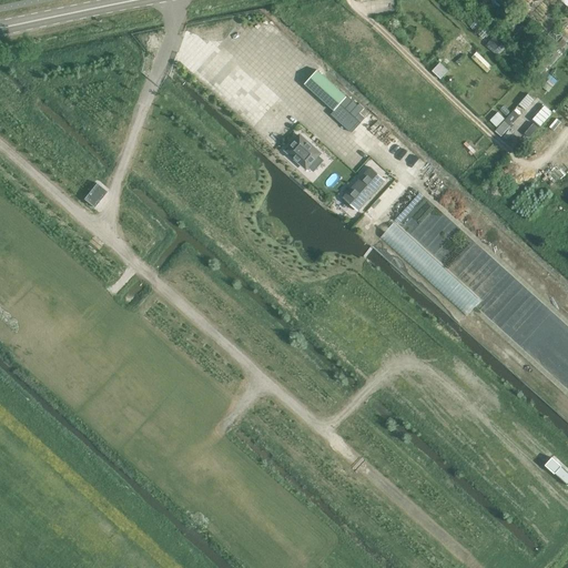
[(468,56),(475,50),(460,34),(455,40),(468,56)]
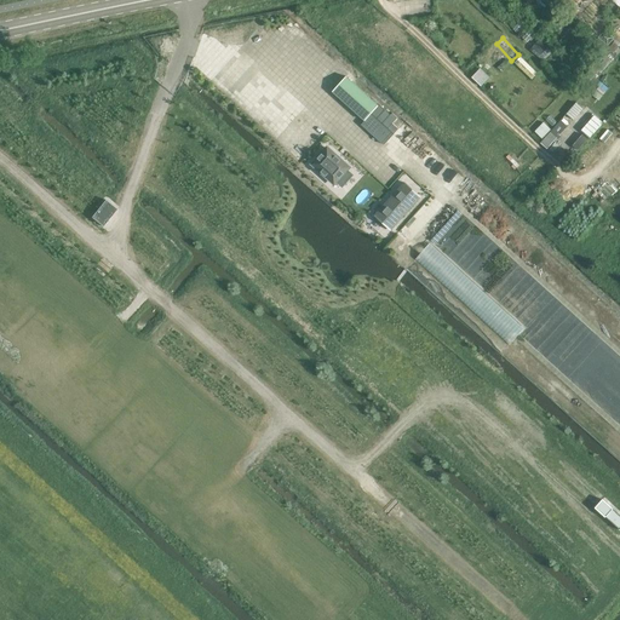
[(532,49),(545,58),(552,50),(539,40),(532,49)]
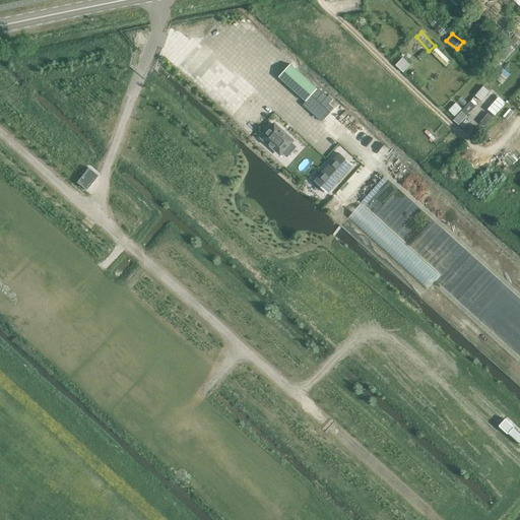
[(433,51),(446,66),(451,61),(438,47),(433,51)]
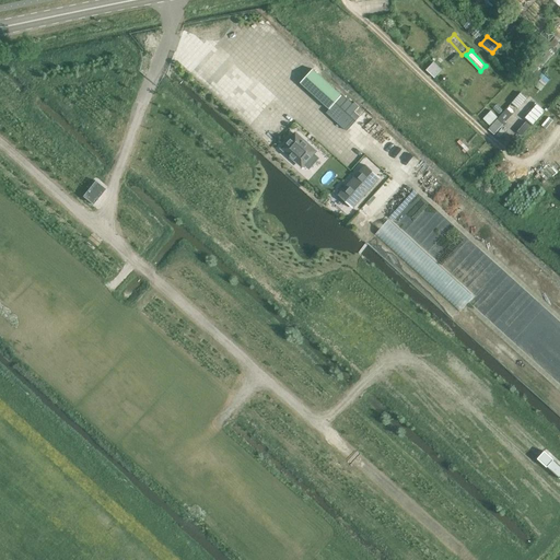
[(434,59),(441,65),(447,58),(441,53),(434,59)]
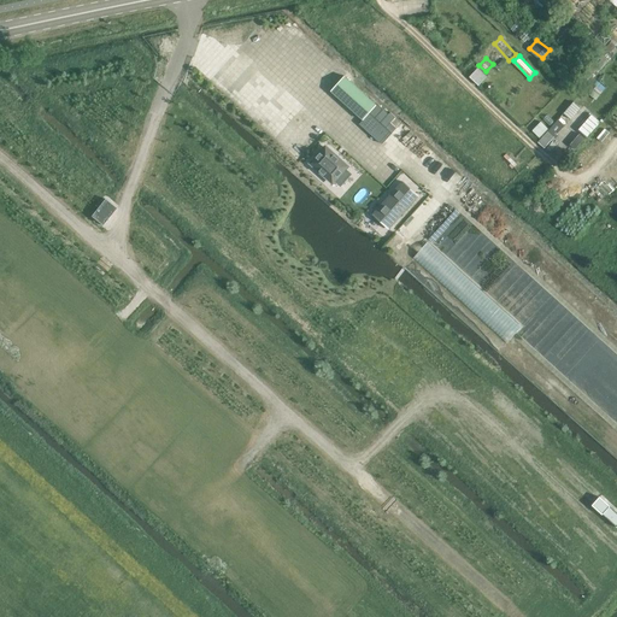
[(481,86),(489,76),(480,66),(470,76),(481,86)]
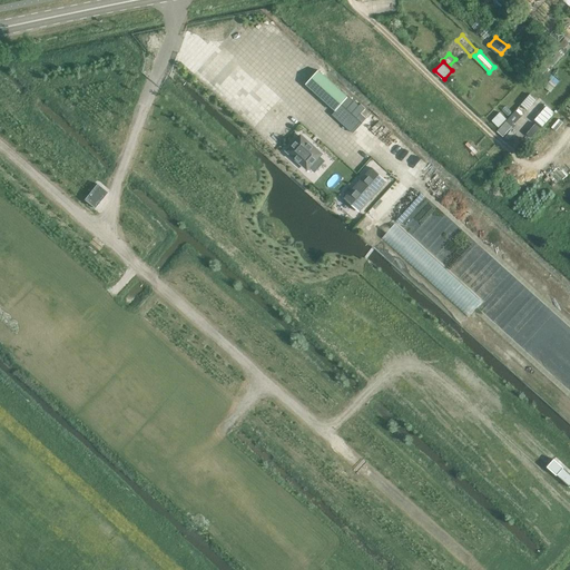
[(318,71),(305,86),(335,112),(347,98),(318,71)]
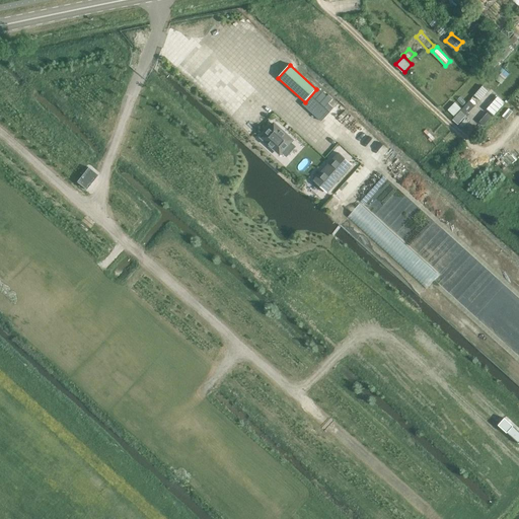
[(484,85),(453,119),(459,124),(490,90),(484,85)]
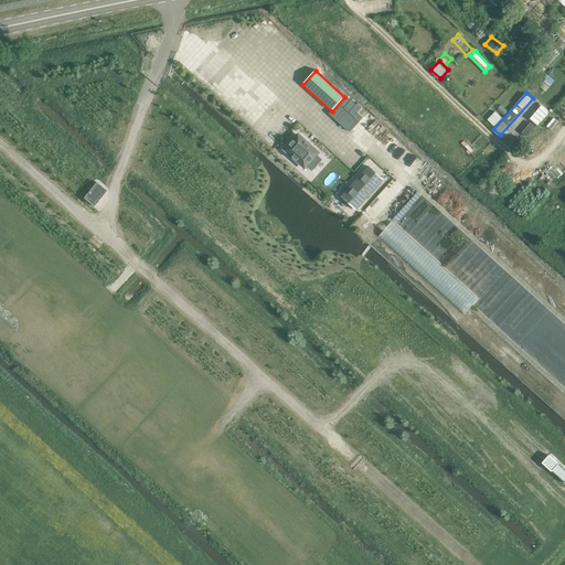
[(329,115),(350,134),(363,118),(358,113),(362,108),(358,104),(355,106),(344,97),(332,112),(329,115)]
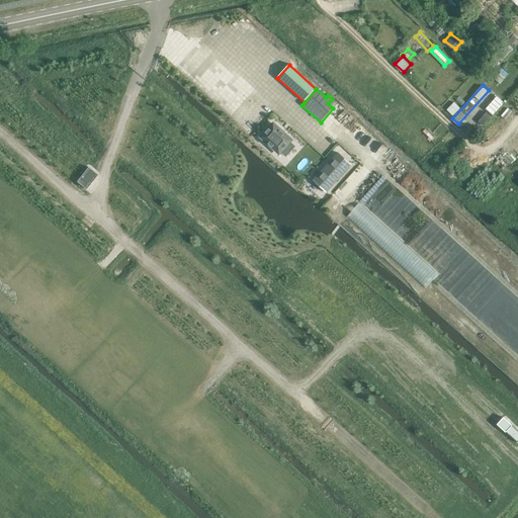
[(486,107),(494,114),(505,101),(498,95),(486,107)]
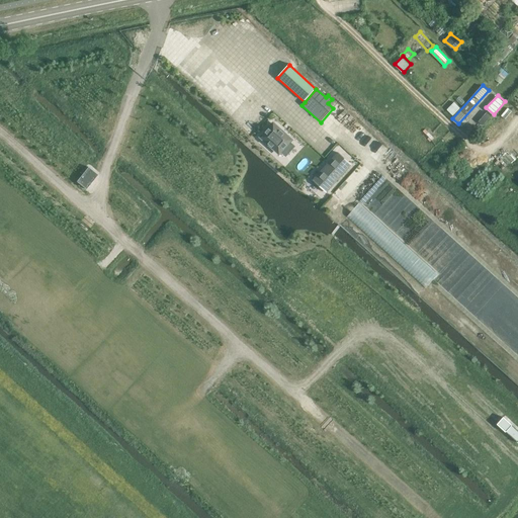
[(447,109),(453,115),(461,107),(454,101),(447,109)]
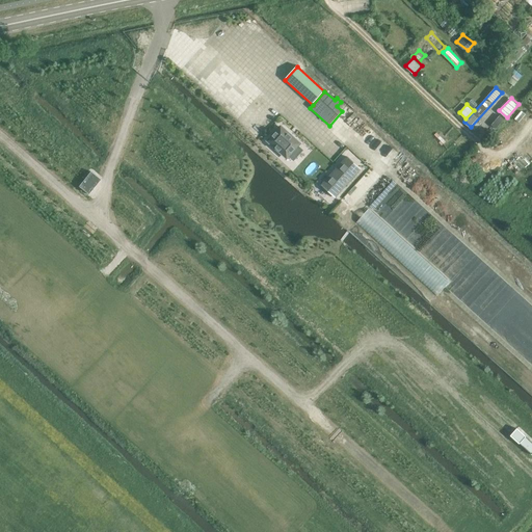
[(501,114),(491,124),(497,128),(505,118),(501,114)]
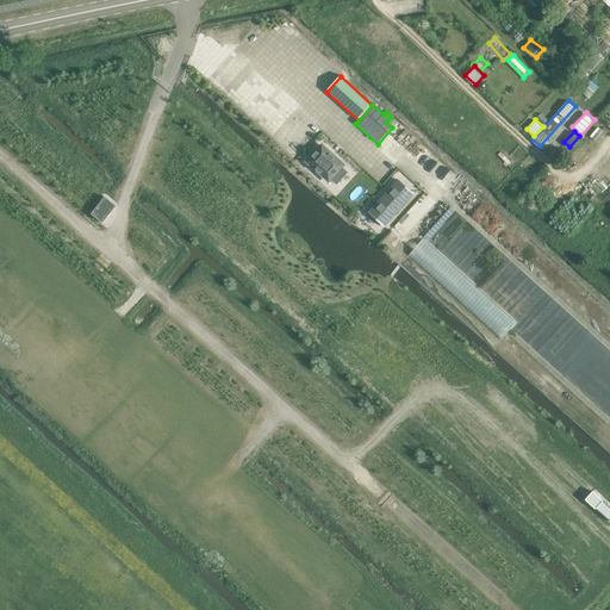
[(344,162),(322,141),(305,160),(328,181),(331,179),(337,184),(348,172),(342,165),(344,162)]
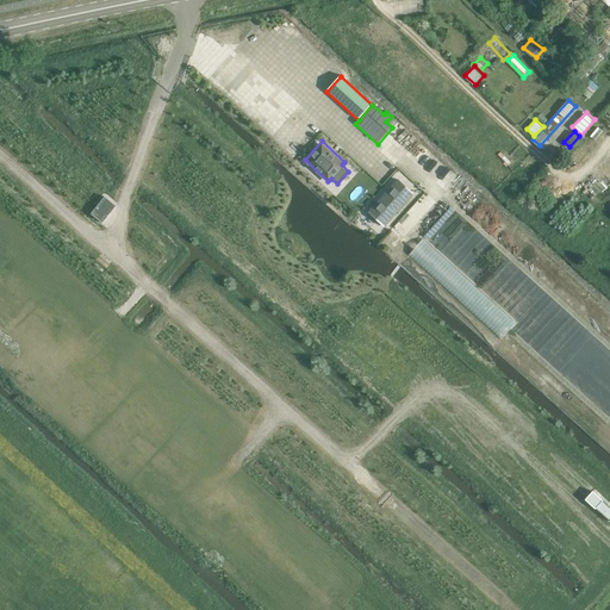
[(384,228),(415,194),(398,179),(367,212),(384,228)]
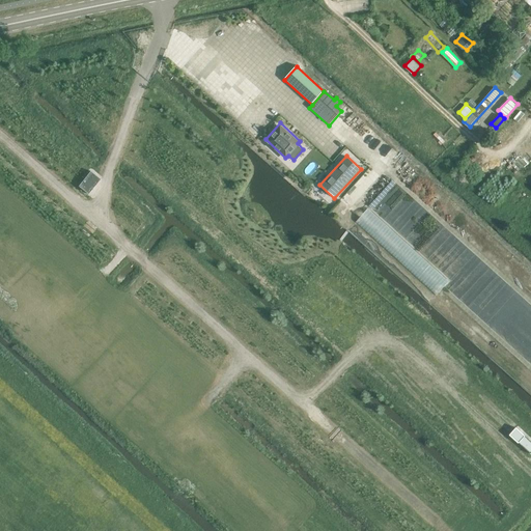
[(368,207),(355,222),(438,295),(450,280),(368,207)]
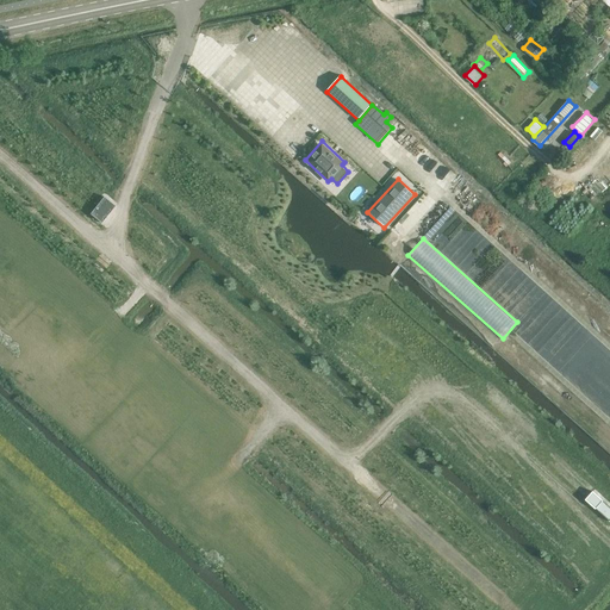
[(598,359),(605,344),(592,337),(584,354),(590,358),(585,366),(587,368),(595,356),(598,359)]
